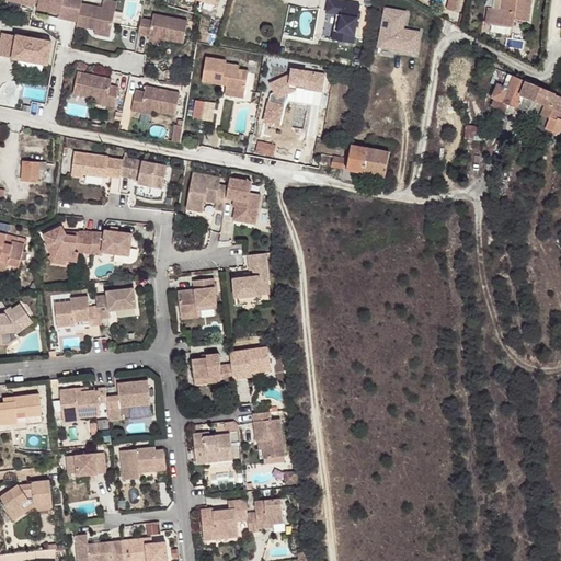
[(64,0),(39,0),(39,4),(38,10),(60,14),(61,14),(64,0)]
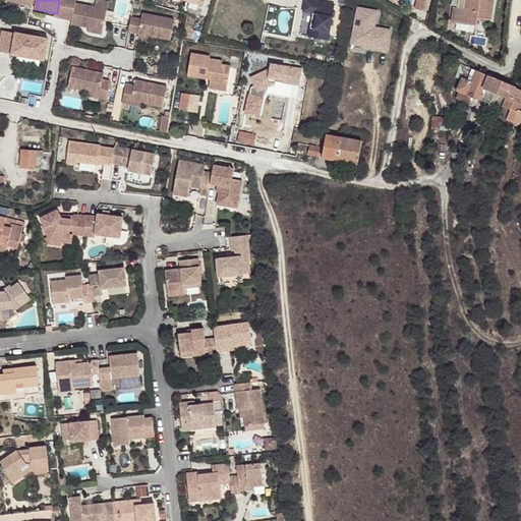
[(76,0),(59,0),(57,13),(56,13),(56,17),(73,20),(76,3),(76,0)]
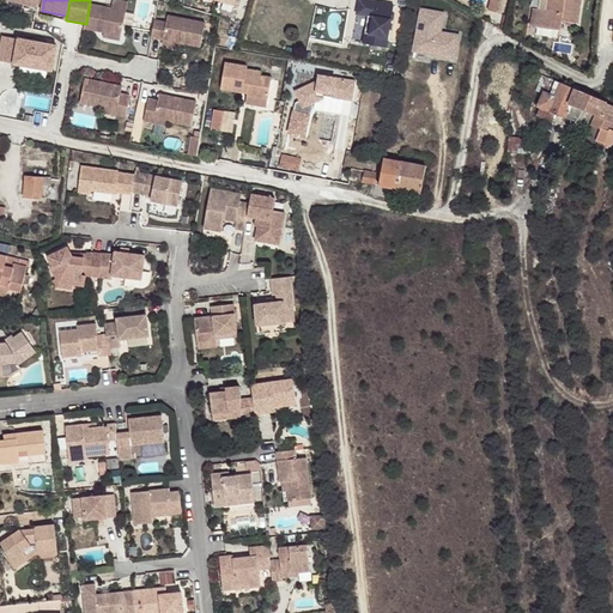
[(114,0),(113,8),(90,4),(86,24),(85,28),(105,32),(122,36),(128,1),(121,0),(114,0)]
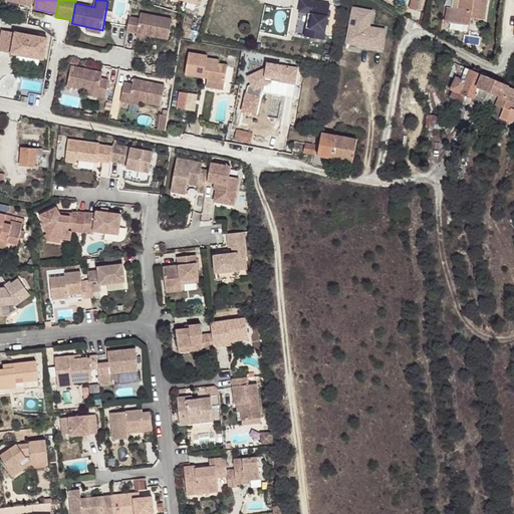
[(330,4),(306,0),(301,0),(299,11),(308,13),(312,14),(310,28),(306,27),(305,36),(324,40),(330,4)]
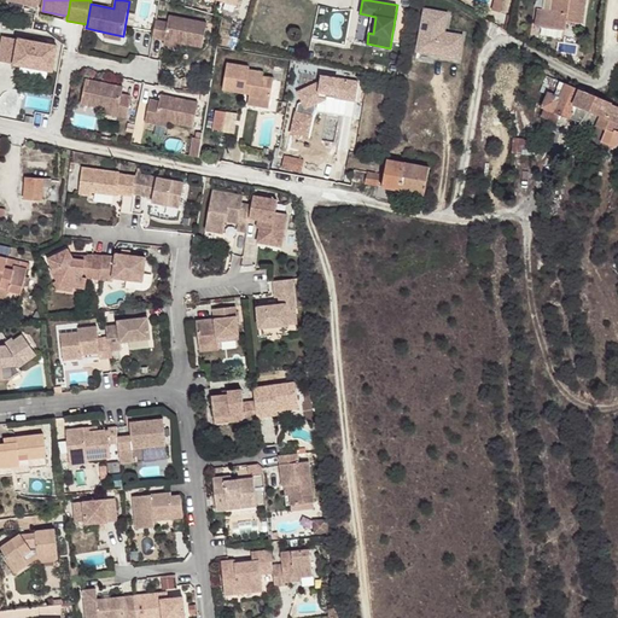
[(494,0),(491,10),(501,12),(503,0),(494,0)]
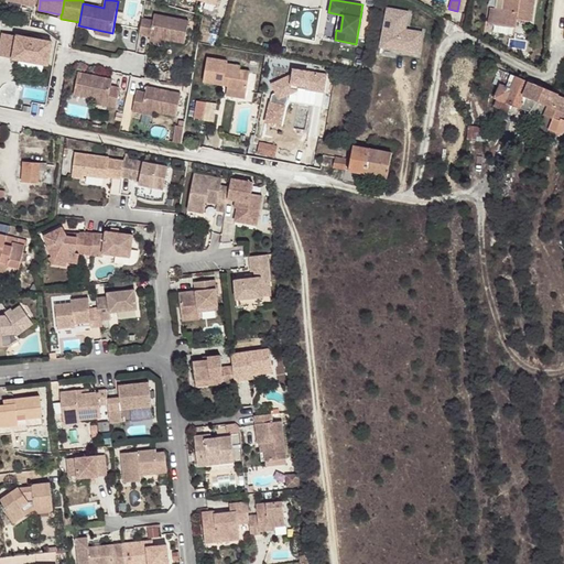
[(498,31),(520,33),(522,25),(532,26),(533,14),(538,15),(539,0),(501,0),(501,1),(509,2),(508,15),(500,14),(498,31)]
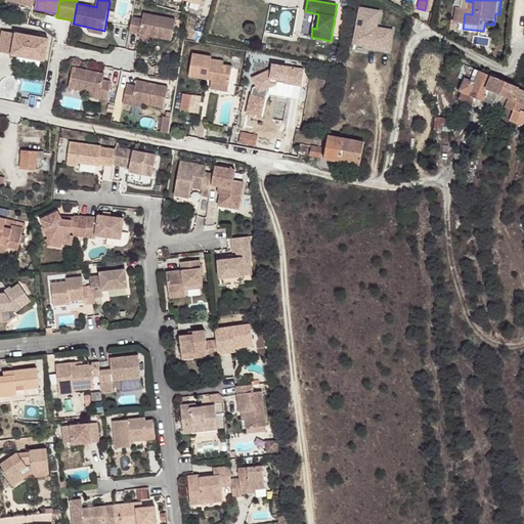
[(382,13),(362,8),(355,41),(370,44),(370,47),(390,51),(394,33),(380,30),(382,13)]
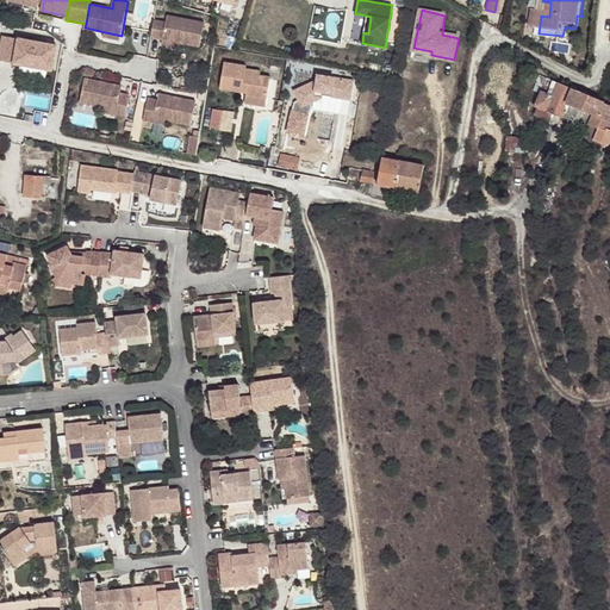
[(166,22),(154,19),(150,37),(162,39),(179,42),(199,47),(204,22),(167,14),(166,22)]
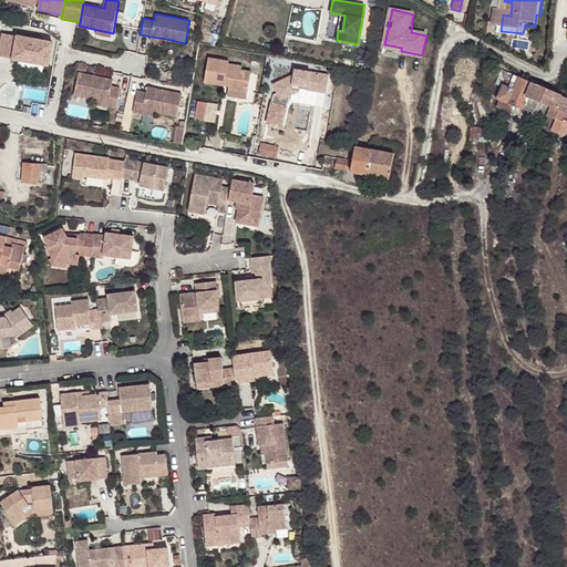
[(4,34),(0,55),(31,62),(31,59),(35,60),(34,63),(50,65),(53,42),(4,34)]
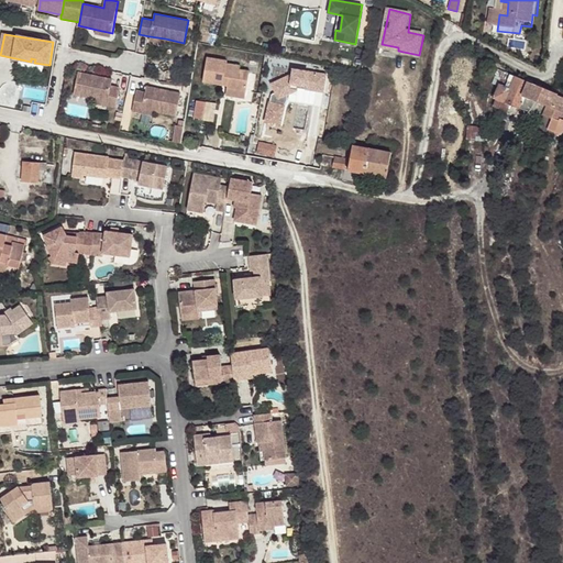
[(202,80),(227,85),(246,88),(250,72),(239,69),(240,66),(227,63),(228,61),(207,57),(202,80)]
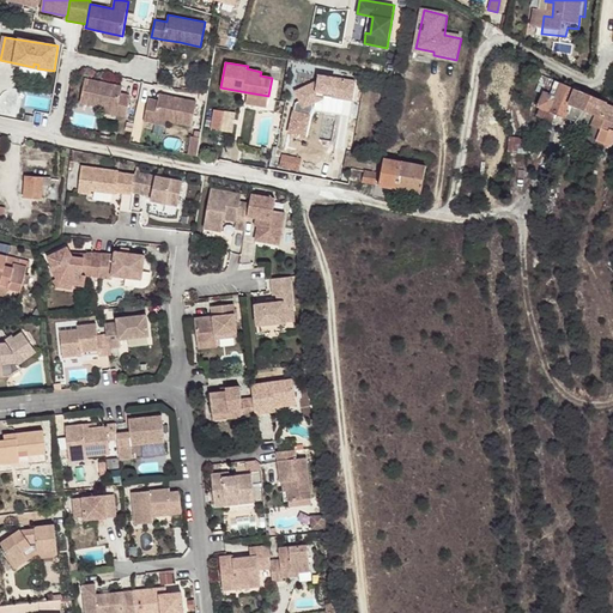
[(315,84),(296,92),(301,103),(297,104),(291,138),(307,140),(314,103),(316,102),(316,97),(325,98),(325,93),(334,95),(333,98),(345,99),(345,96),(352,97),(354,83),(320,77),(319,84),(315,84)]
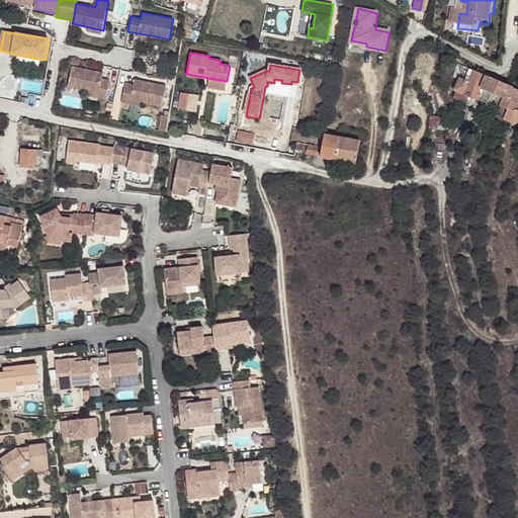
[(459,79),(463,68),(456,65),(452,76),(459,79)]
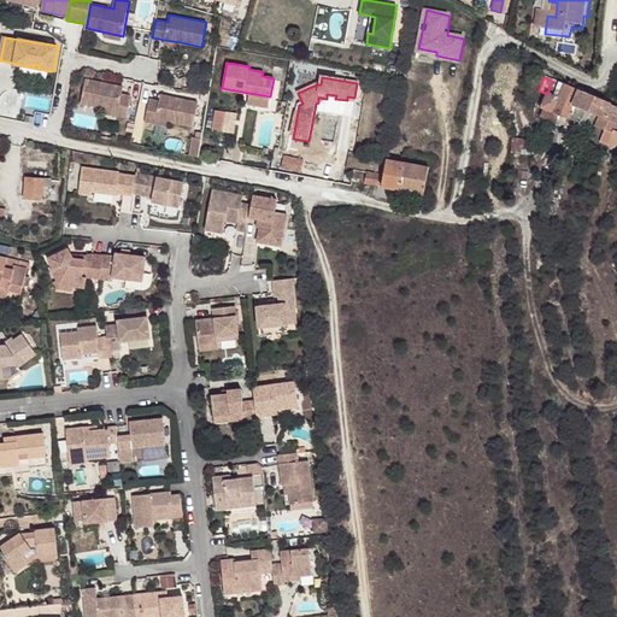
[(107,109),(119,111),(123,93),(124,86),(87,78),(82,104),(107,109)]
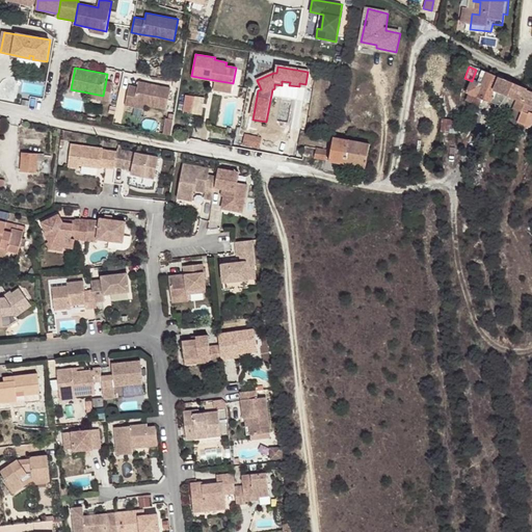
[(530,130),(531,126),(531,114),(530,114),(531,110),(531,94),(526,90),(525,89),(477,70),(476,70),(472,81),(467,94),(469,95),(482,100),(489,103),(494,94),(517,103),(513,113),(507,129),(516,129),(519,124),(530,130)]
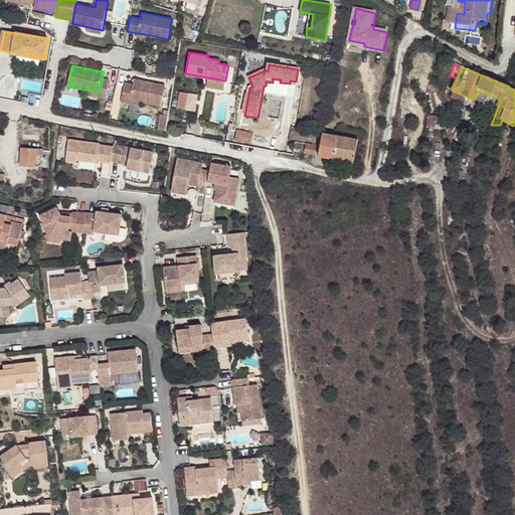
[(19,89),(42,93),(44,79),(21,75),(19,89)]
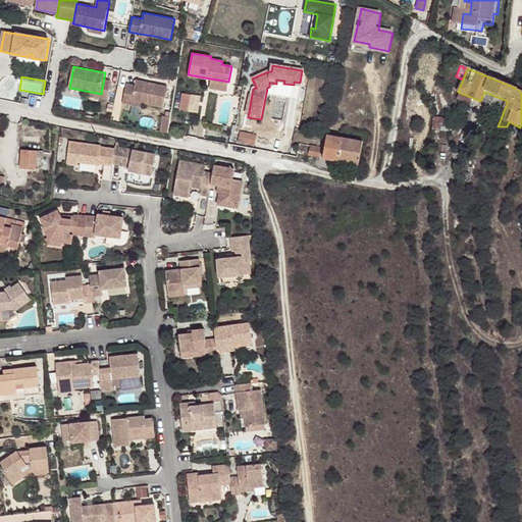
[(101,94),(100,97),(108,99),(111,81),(104,79),(101,94)]
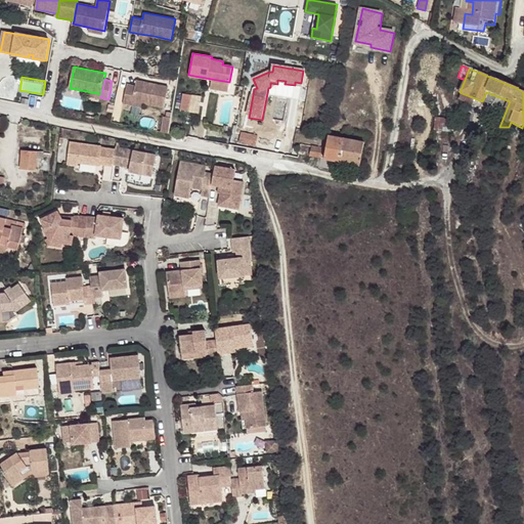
[(135,86),(127,84),(124,102),(131,104),(132,100),(142,102),(164,106),(168,86),(136,80),(135,86)]
